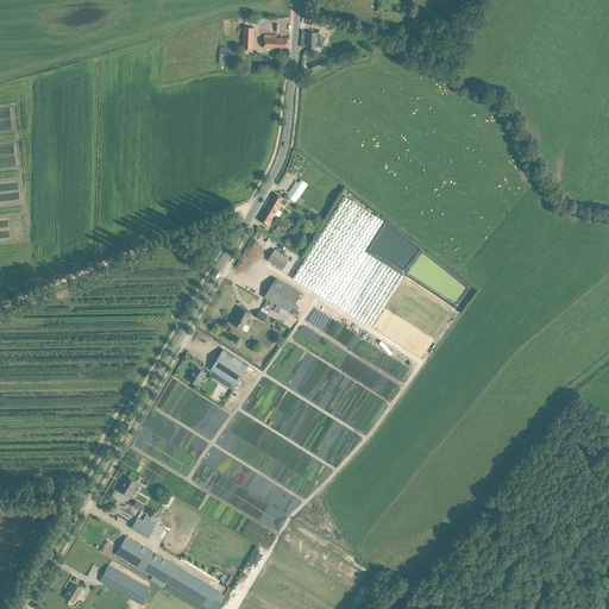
[(243,49),(253,49),(255,27),(244,27),(243,49)]
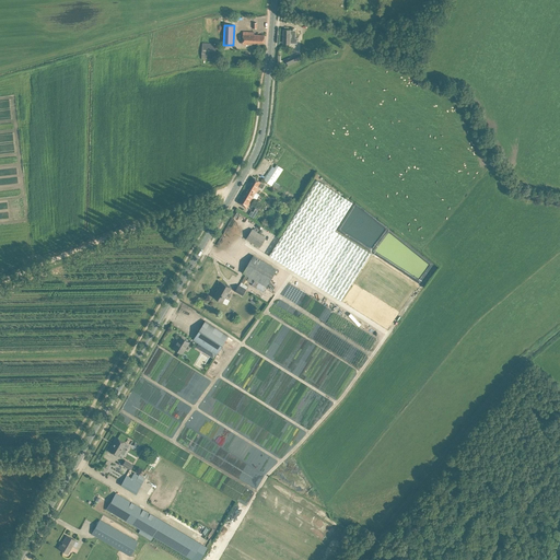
[(283,30),(283,38),(284,38),(284,44),(289,44),(289,43),(298,44),(298,38),(295,38),(294,38),(294,34),(290,34),(290,30),(283,30)]
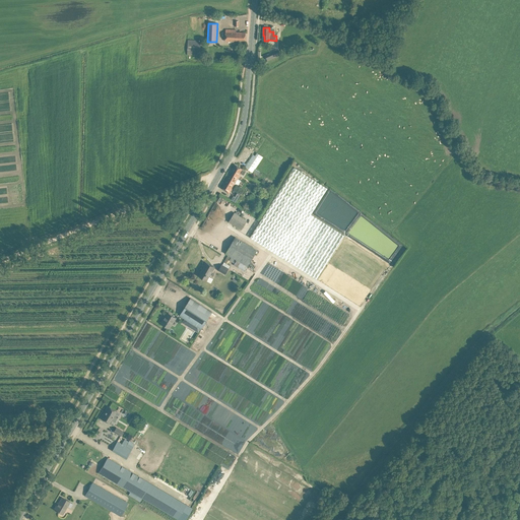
[(225,41),(245,42),(246,33),(237,33),(237,29),(225,29),(225,41)]
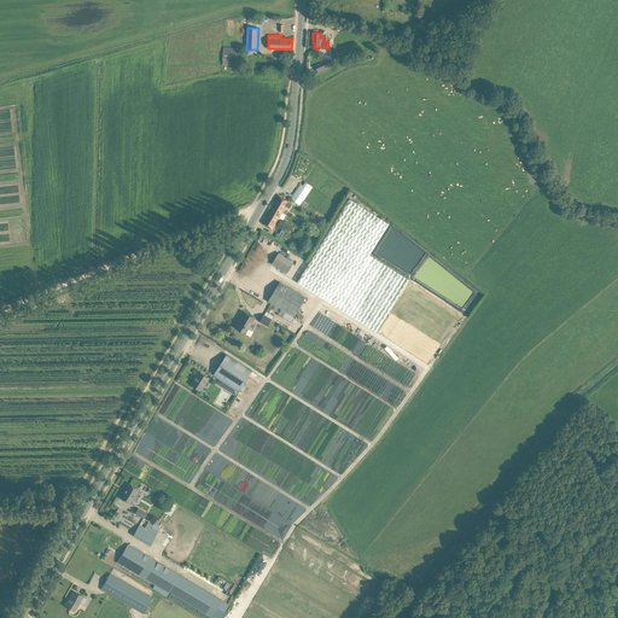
[(222,65),(243,65),(243,57),(238,57),(239,52),(237,52),(237,48),(223,47),(222,65)]
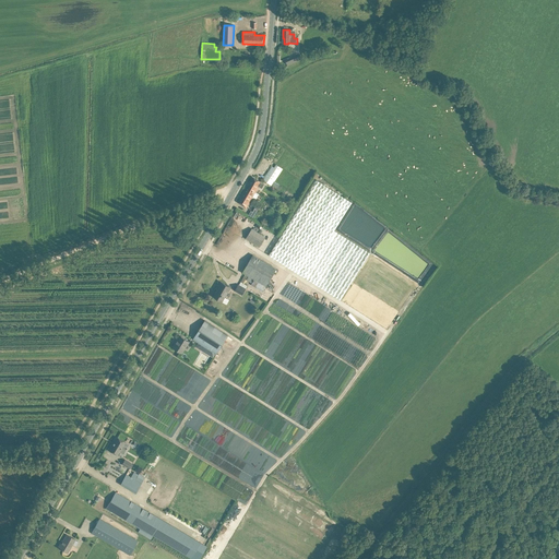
[(295,56),(286,60),(288,64),(297,60),(295,56)]
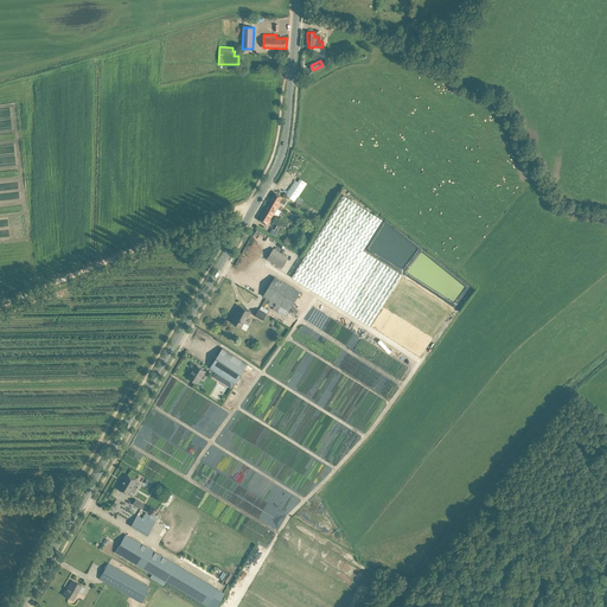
[(286,196),(295,202),(307,184),(300,178),(298,181),(295,180),(286,196)]
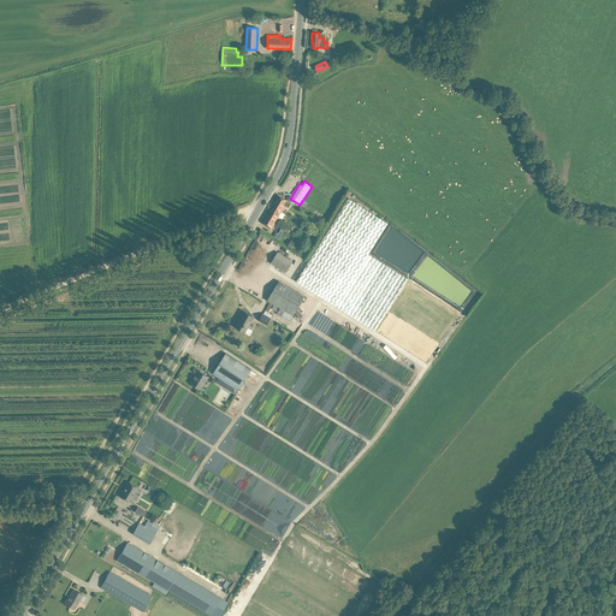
[(278,195),(272,206),(283,212),(282,211),(285,206),(289,208),(291,203),(286,201),(286,200),(278,195)]
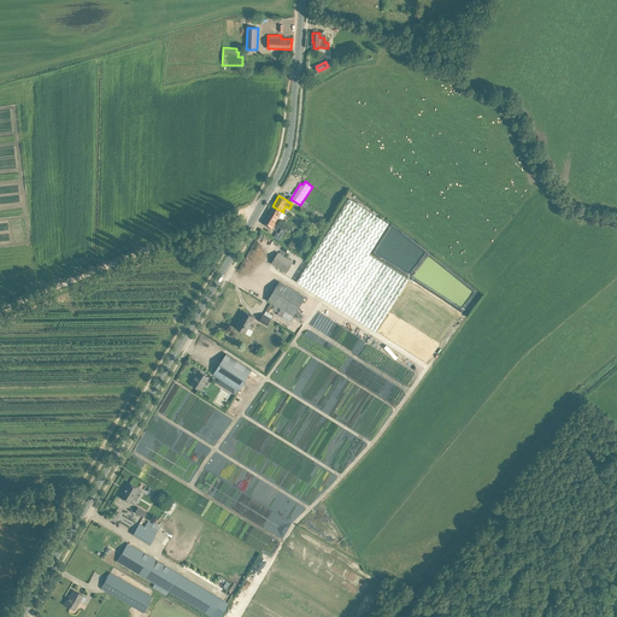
[(297,281),(375,331),(409,280),(369,254),(388,223),(350,199),(297,281)]
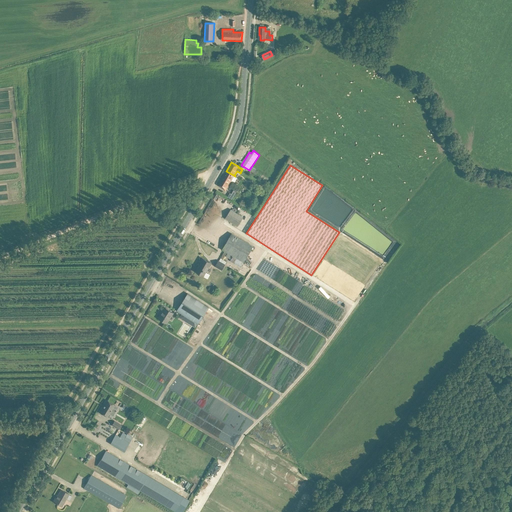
[(235,176),(226,171),(218,185),(226,190),(234,176),(234,177),(235,176)]
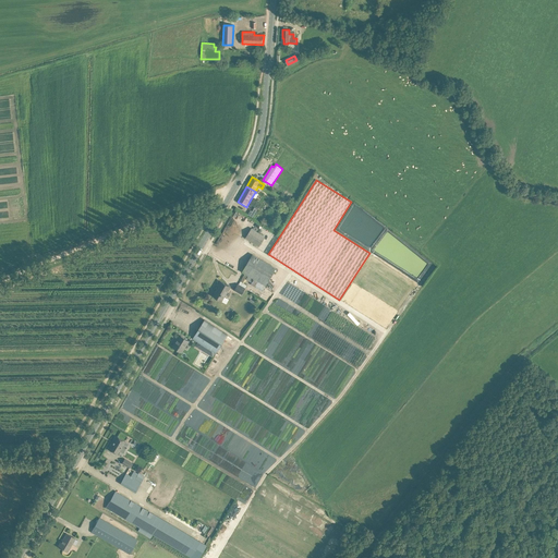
[(245,238),(258,246),(265,237),(252,229),(245,238)]
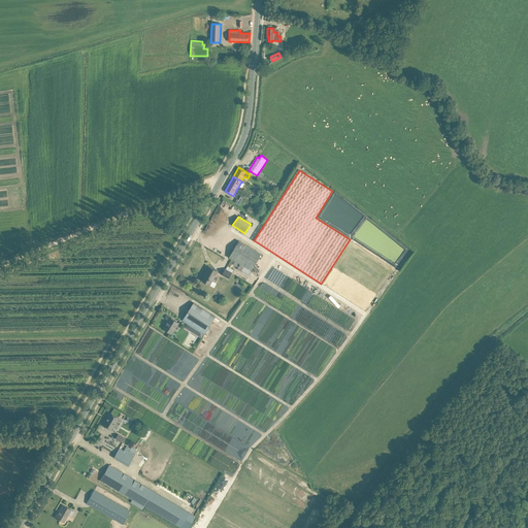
[(402,249),(395,261),(355,238),(350,246),(393,271),(396,264),(399,266),(407,252),(402,249)]
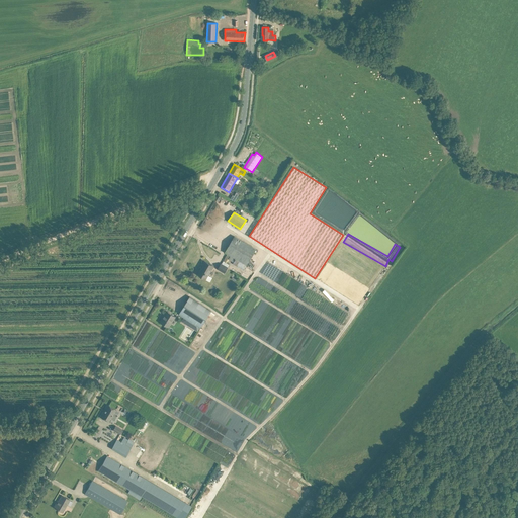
[(256,249),(242,241),(243,238),(238,235),(237,238),(234,237),(225,252),(231,255),(229,259),(234,262),(233,264),(244,270),(256,249)]
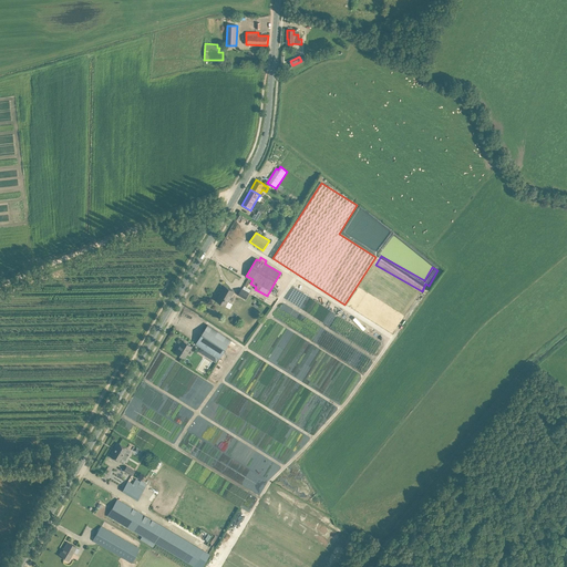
[(223,290),(216,300),(226,306),(234,291),(224,286),(222,289),(223,290)]
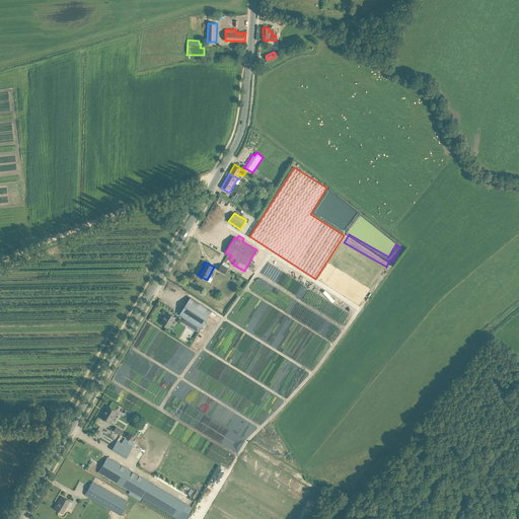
[(266,263),(261,273),(270,278),(271,275),(272,275),(274,272),(276,273),(278,269),(266,263)]
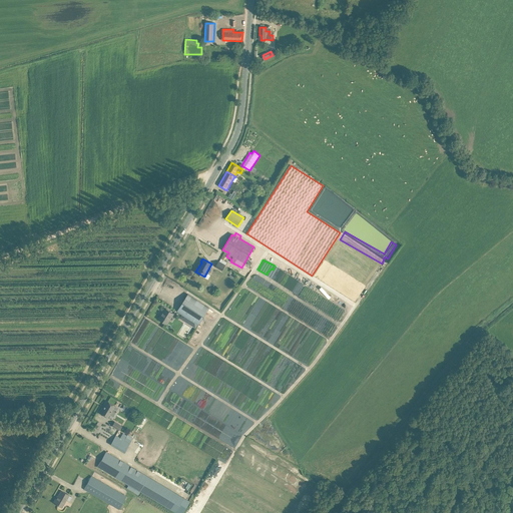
[(215,267),(222,271),(225,266),(219,262),(215,267)]
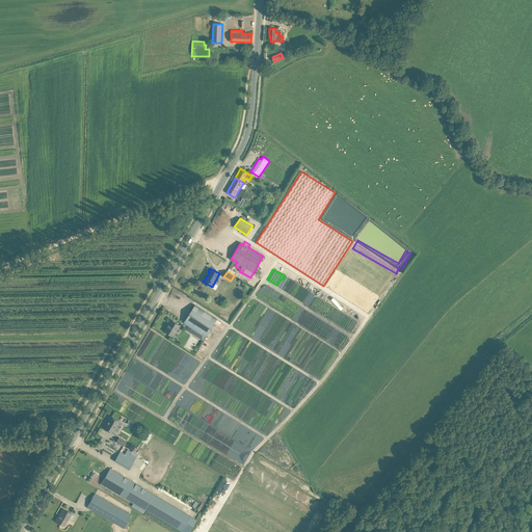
[(311,293),(286,276),(284,281),(291,286),(287,291),(304,302),(307,298),(311,293)]
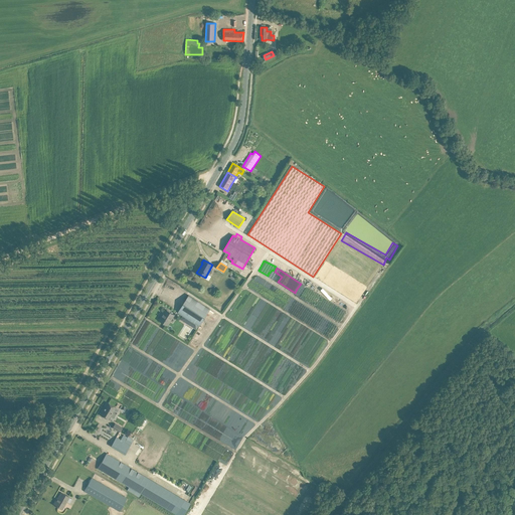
[(183,316),(181,319),(185,322),(187,322),(189,319),(196,324),(194,326),(194,328),(196,329),(199,326),(210,309),(189,296),(178,312),(183,316)]
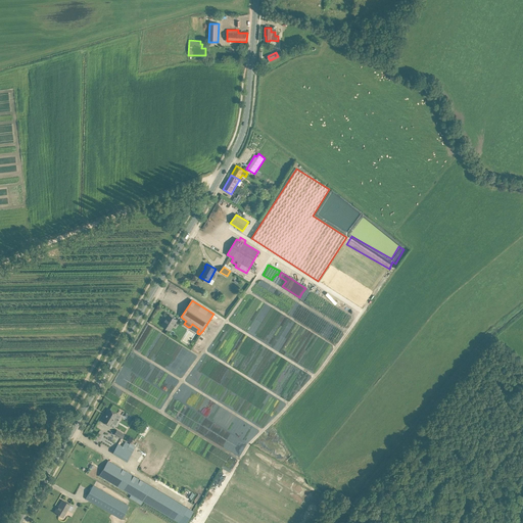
[(161,325),(171,330),(177,320),(170,315),(167,320),(165,320),(161,325)]
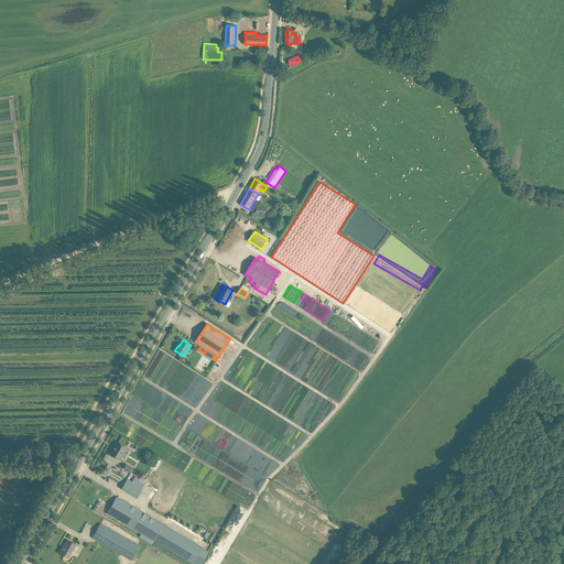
[(128,452),(125,449),(127,446),(118,442),(115,446),(116,446),(115,448),(114,447),(109,454),(119,459),(120,456),(125,458),(128,452)]
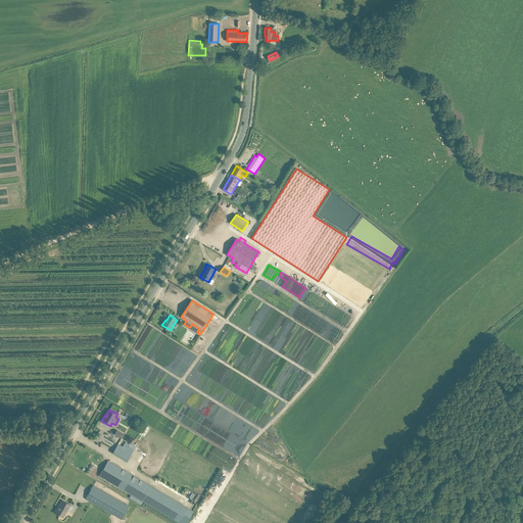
[(114,434),(122,438),(124,434),(116,430),(114,434)]
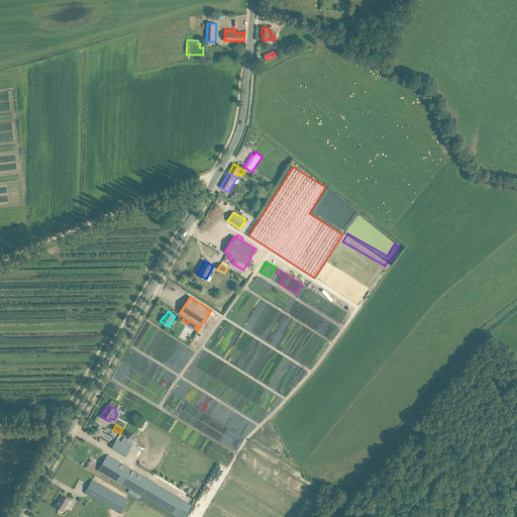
[(111,447),(125,455),(130,447),(116,438),(111,447)]
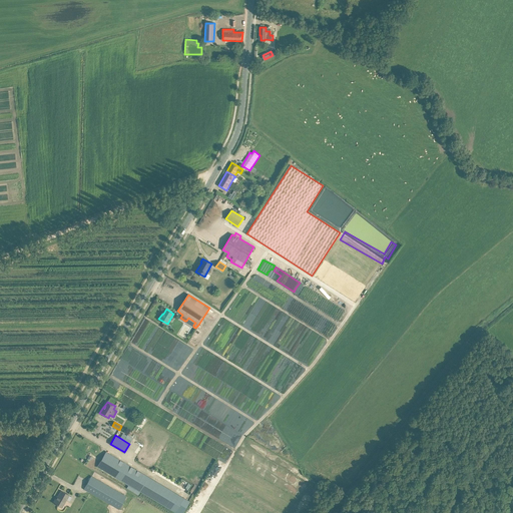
[(140,492),(175,512),(183,499),(148,477),(144,475),(111,455),(107,452),(106,452),(97,467),(101,469),(128,485),(126,488),(138,495),(140,492)]
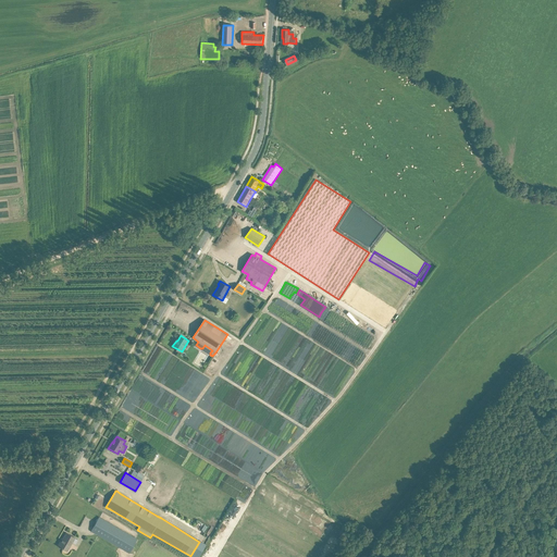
[(91,531),(128,553),(137,539),(99,517),(91,531)]
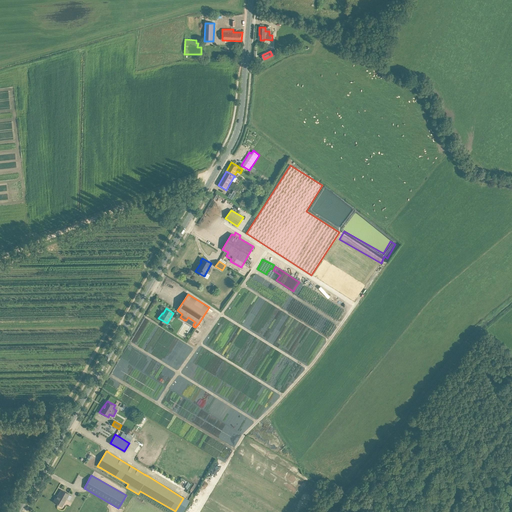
[(53,501),(62,507),(69,494),(61,489),(56,498),(55,497),(53,501)]
